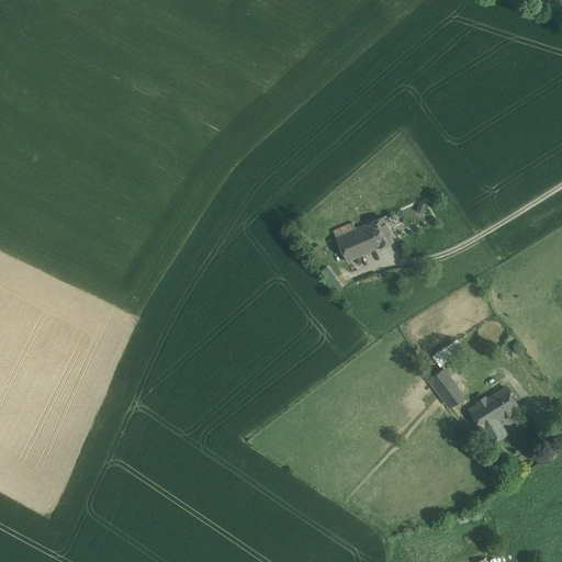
[(382,216),(368,223),(379,247),(393,242),(382,216)]
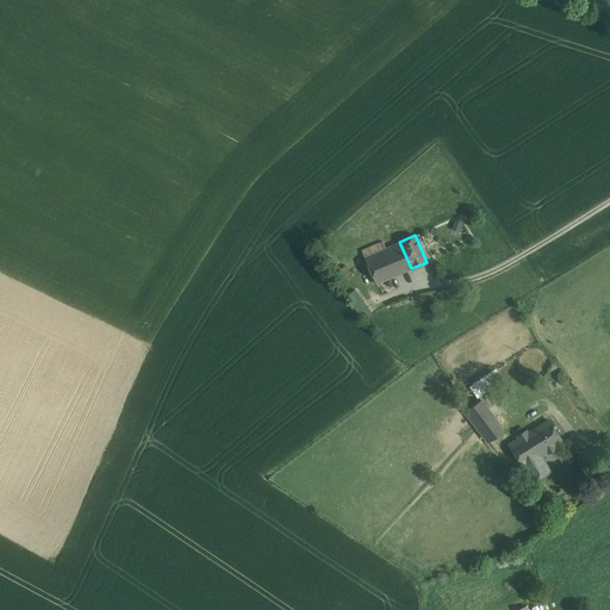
[(383,241),(374,244),(375,244),(378,251),(385,248),(383,241)]
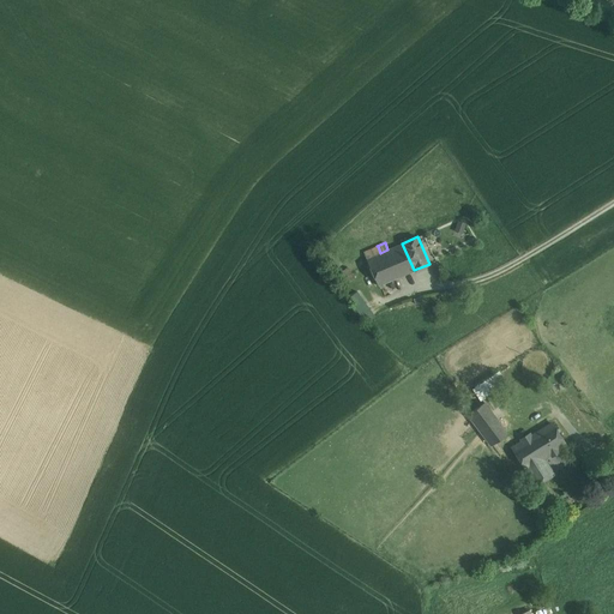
[(380,253),(366,259),(378,286),(414,270),(402,244),(389,250),(387,250),(380,253)]
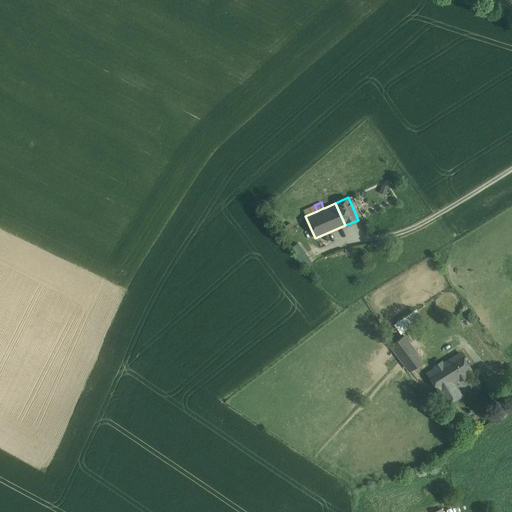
[(315,205),(303,210),(305,216),(317,211),(315,205)]
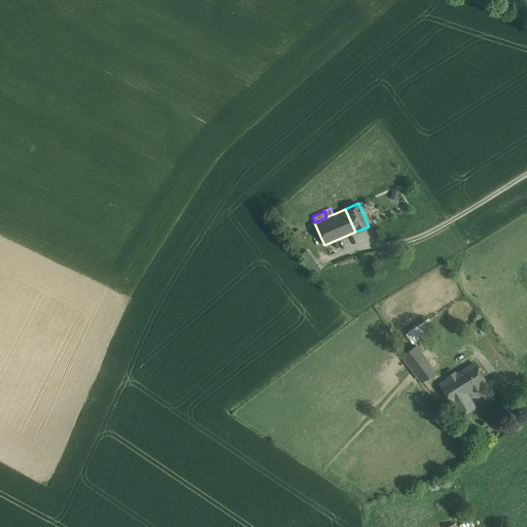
[(290,229),(285,222),(280,225),(289,238),(294,235),(290,229)]
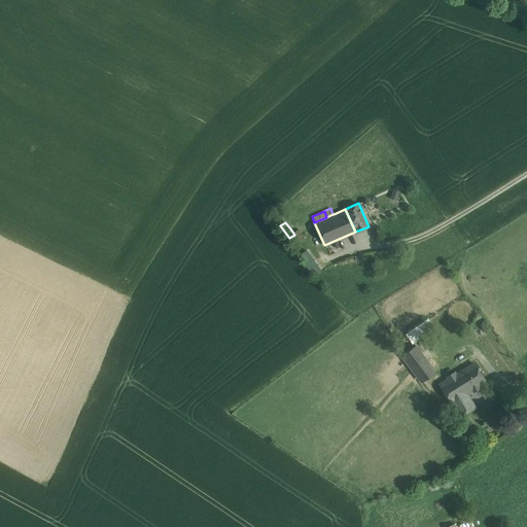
[(290,229),(300,242),(305,238),(295,224),(290,229)]
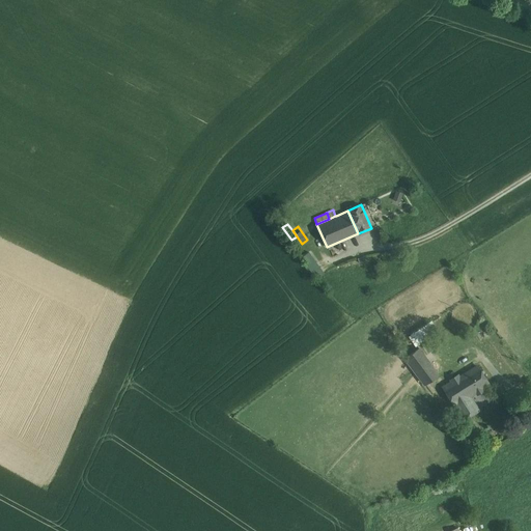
[(324,273),(309,252),(301,257),(316,278),(324,273)]
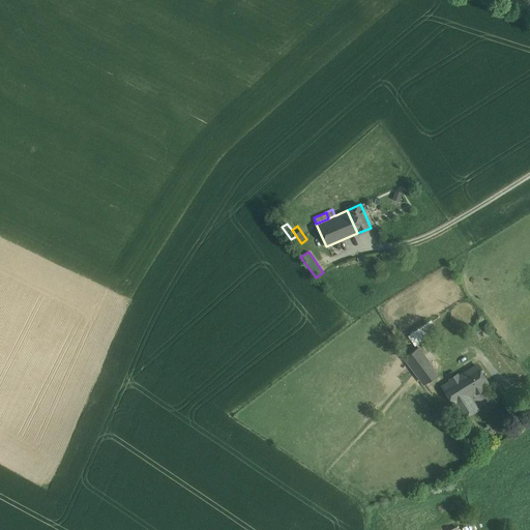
[(424,326),(413,332),(418,340),(429,333),(424,326)]
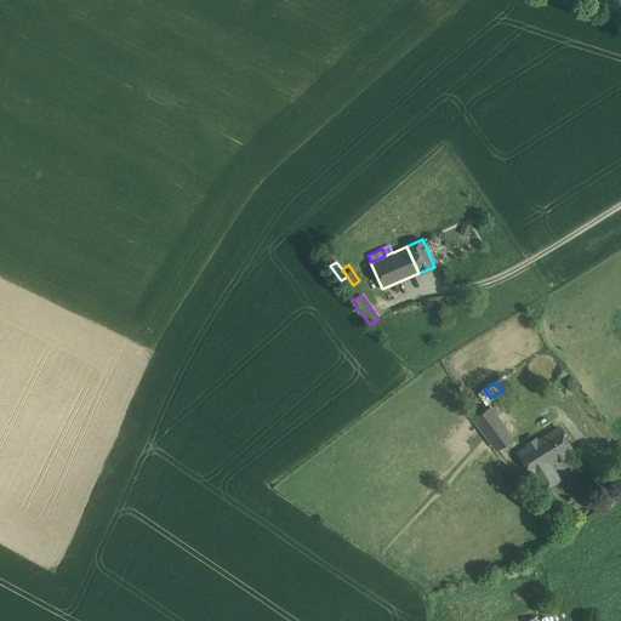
[(512,437),(490,406),(473,419),(496,448),(512,437)]
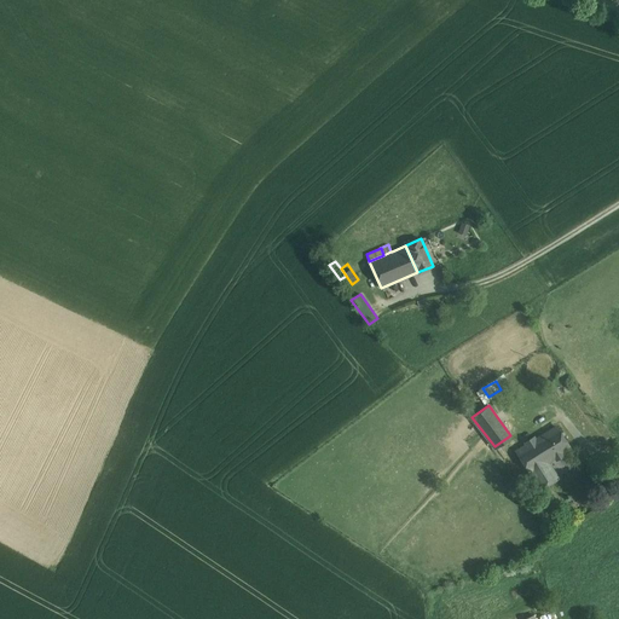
[(556,428),(536,440),(548,461),(568,447),(556,428)]
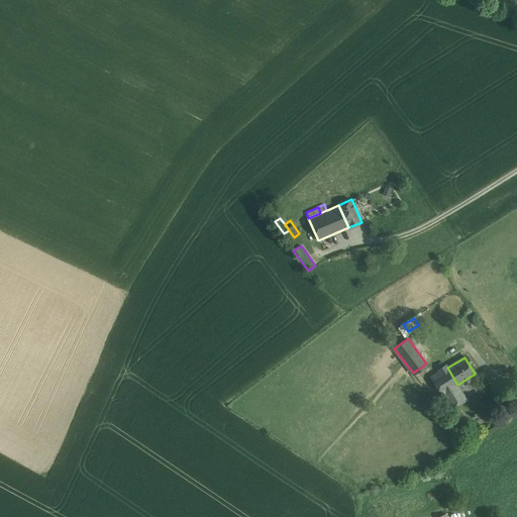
[(447,368),(433,377),(452,406),(466,399),(456,385),(457,385),(447,368)]
